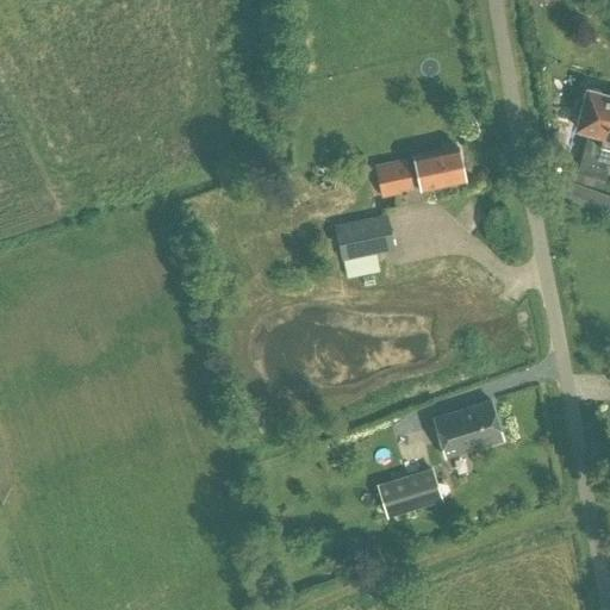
[(572,161),(566,179),(589,185),(593,167),(609,105),(609,94),(586,88),(576,131),(586,134),(579,162),(572,161)]
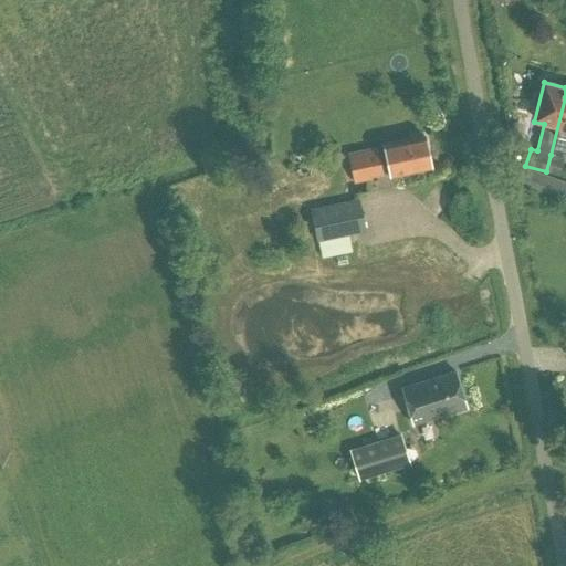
[(562,163),(563,159),(564,159),(565,148),(565,97),(551,155),(546,171),(558,175),(562,163)]
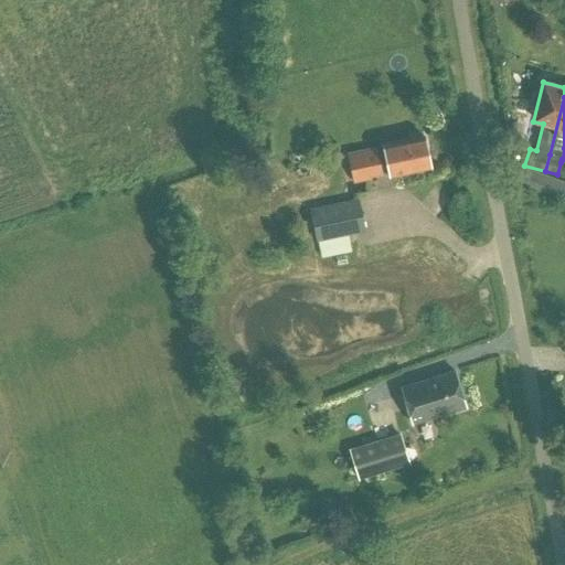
[(430,168),(423,135),(382,144),(384,149),(377,150),(376,147),(347,152),(353,183),(383,177),(383,174),(388,173),(390,177),(430,168)]
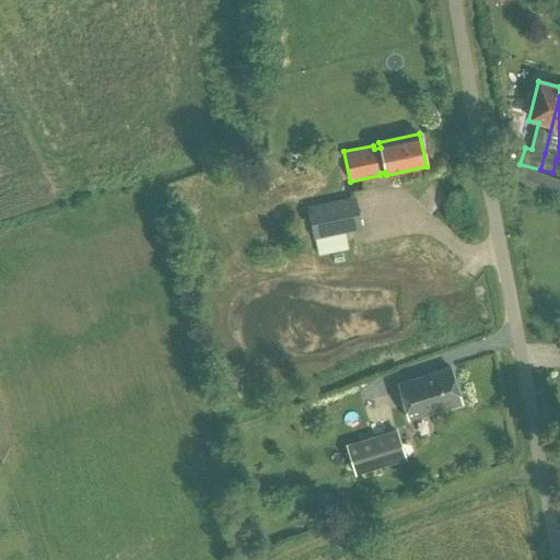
[(559,201),(559,179),(537,172),(515,164),(509,182),(531,190),(559,201)]
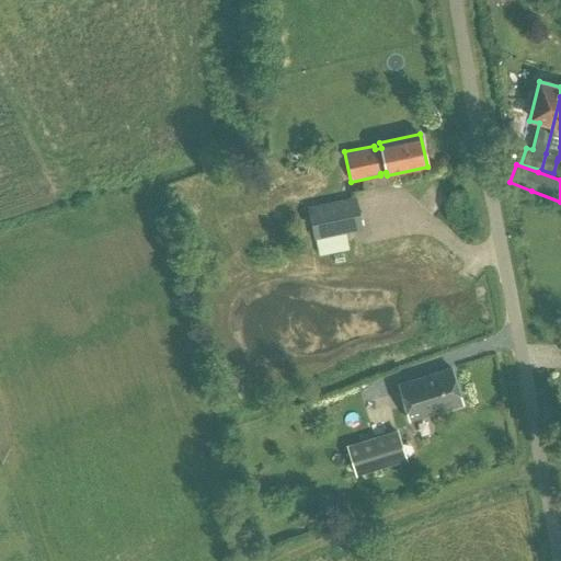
[(348,250),(345,233),(363,229),(356,196),(307,207),(313,240),(316,239),(317,248),(297,252),(301,270),(322,264),(321,255),(348,250)]
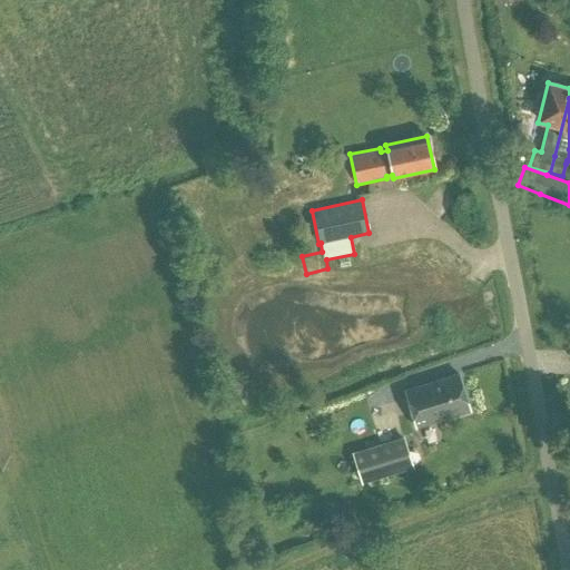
[(415,428),(469,411),(458,373),(404,390),(415,428)]
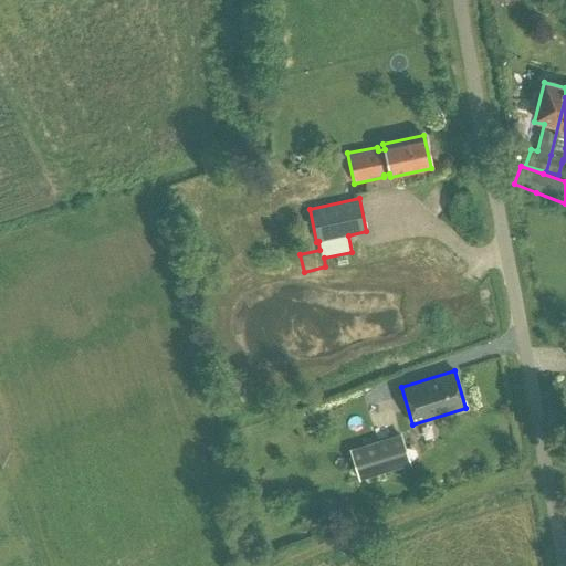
[(359,481),(411,464),(400,432),(349,449),(359,481)]
